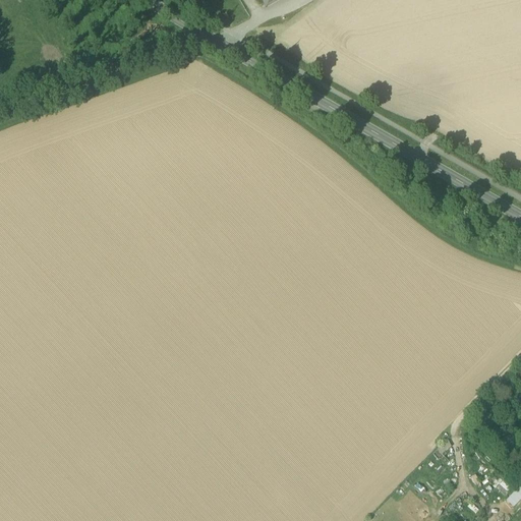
[(517,419),(508,411),(501,418),(510,426),(517,419)]
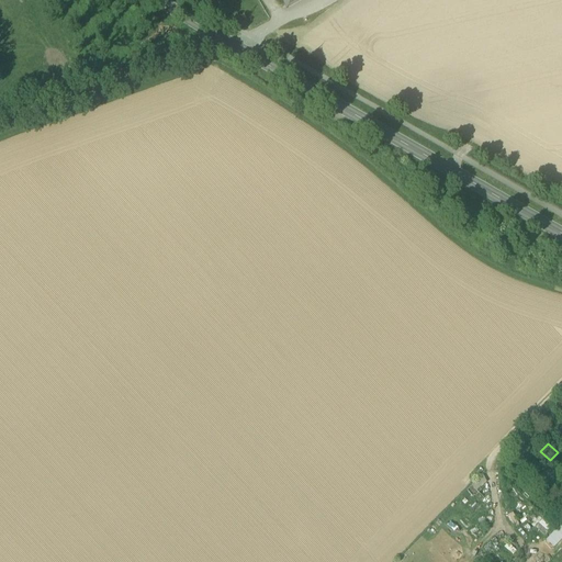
[(561,473),(543,470),(540,481),(559,485),(561,473)]
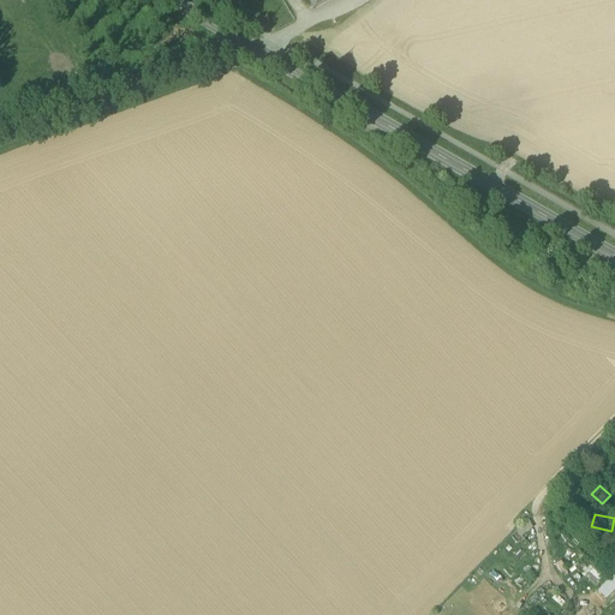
[(568,574),(561,562),(555,565),(562,578),(568,574)]
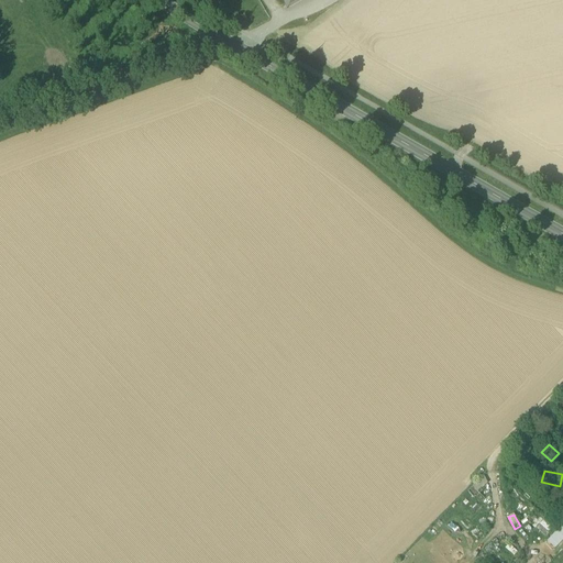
[(553,530),(543,520),(539,526),(549,534),(553,530)]
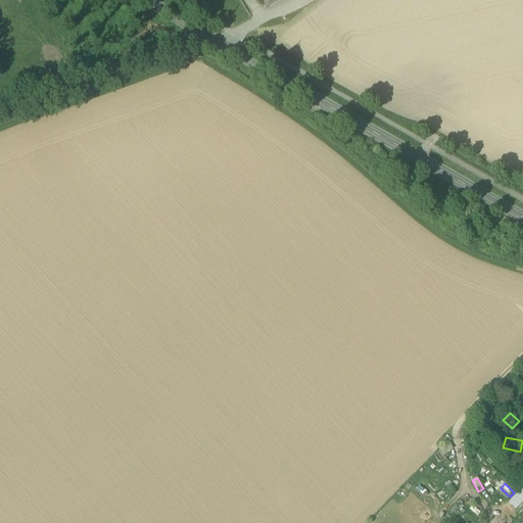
[(515,511),(522,503),(522,489),(508,504),(515,511)]
